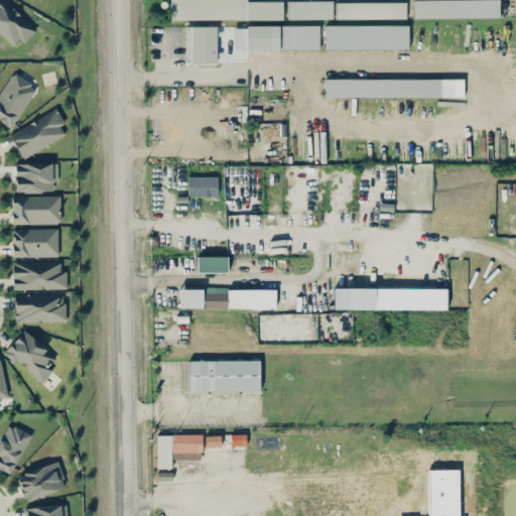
[(35,28),(6,0),(0,0),(0,33),(10,43),(16,36),(22,42),(35,28)]
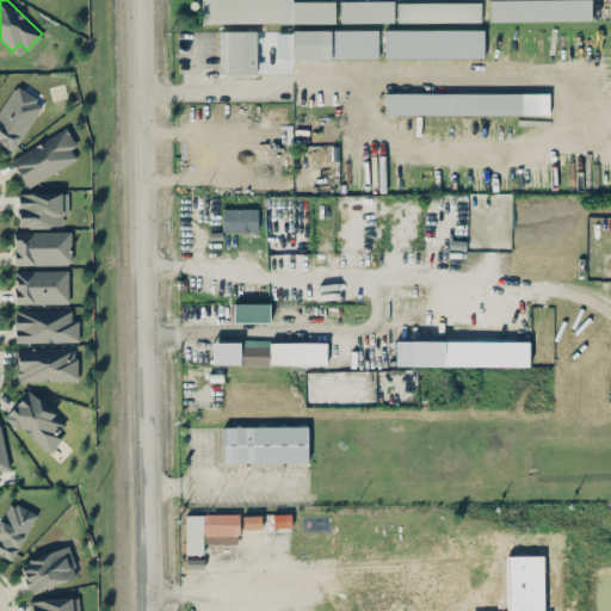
[(202,0),(203,23),(291,22),(291,0),(202,0)]
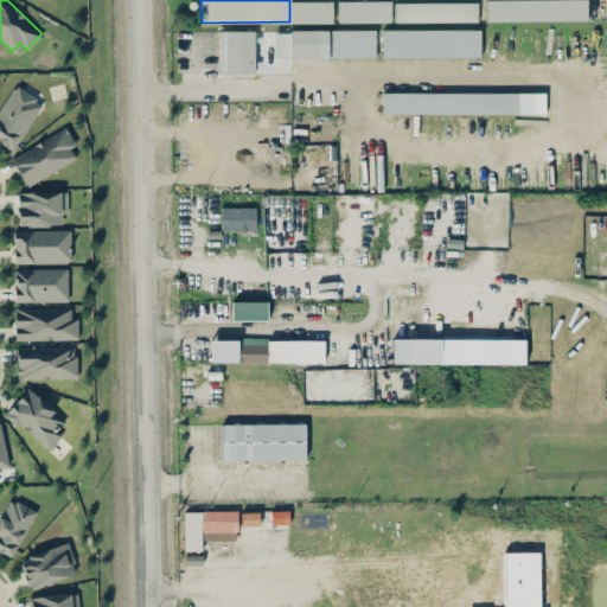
[(332,0),(291,0),(291,21),(332,21),(332,0)]
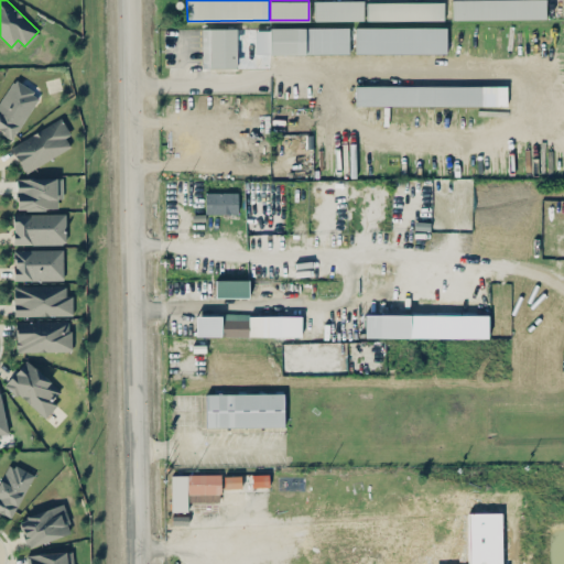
[(314,0),(314,20),(364,20),(364,0),(314,0)]
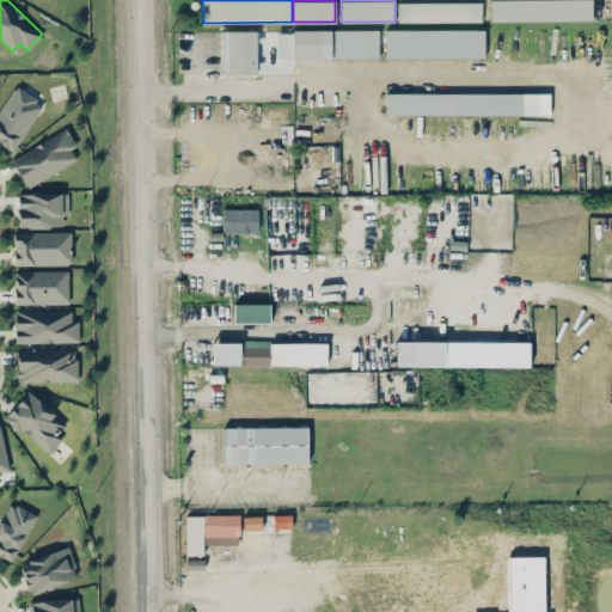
[(490,0),(491,20),(593,19),(592,0),(490,0)]
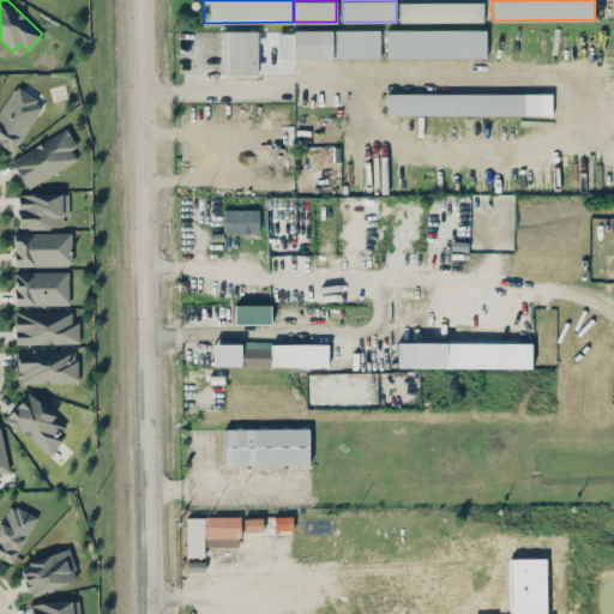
[(483,2),(398,1),(398,22),(483,22),(483,2)]
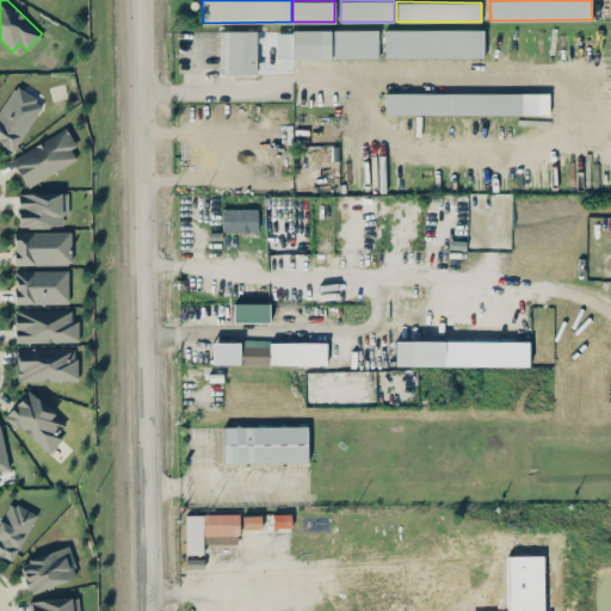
[(483,57),(483,29),(384,29),(384,57),(483,57)]
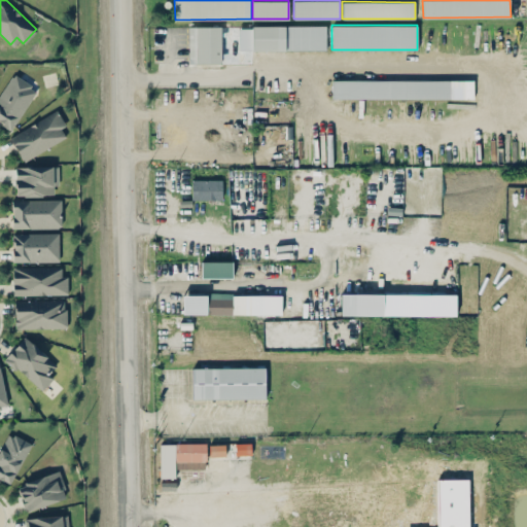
[(220,63),(220,26),(188,26),(189,63),(220,63)]
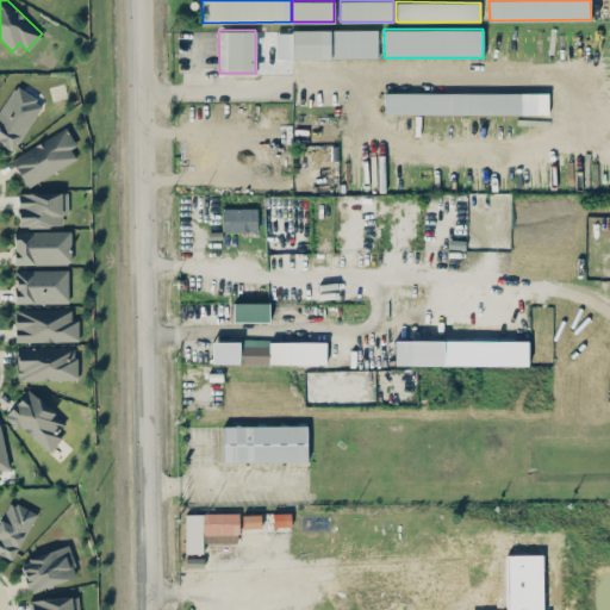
[(377,30),(277,30),(277,57),(377,58),(377,30)]
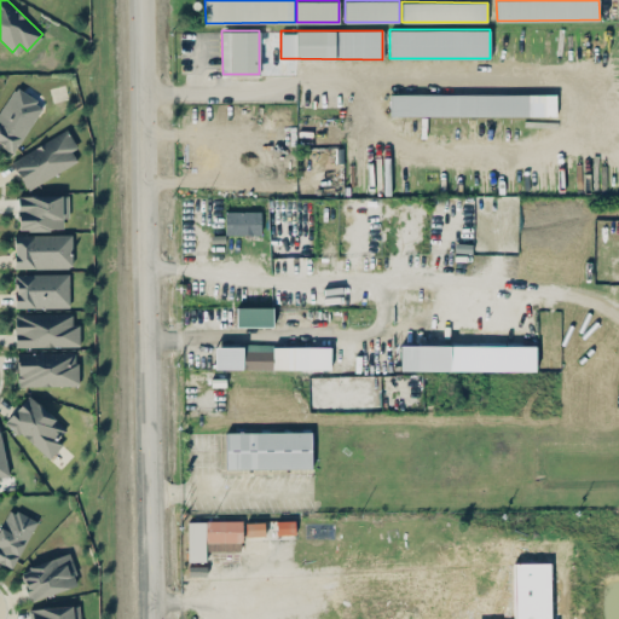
[(44,102),(15,85),(0,106),(0,144),(12,152),(44,102)]
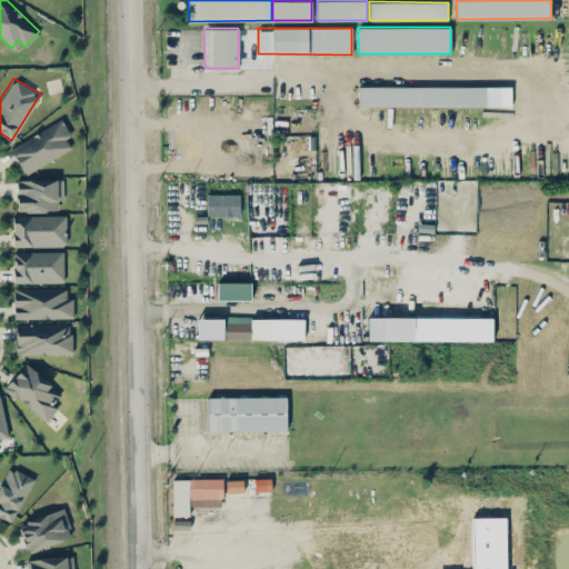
[(511,86),(358,87),(358,107),(511,106),(511,86)]
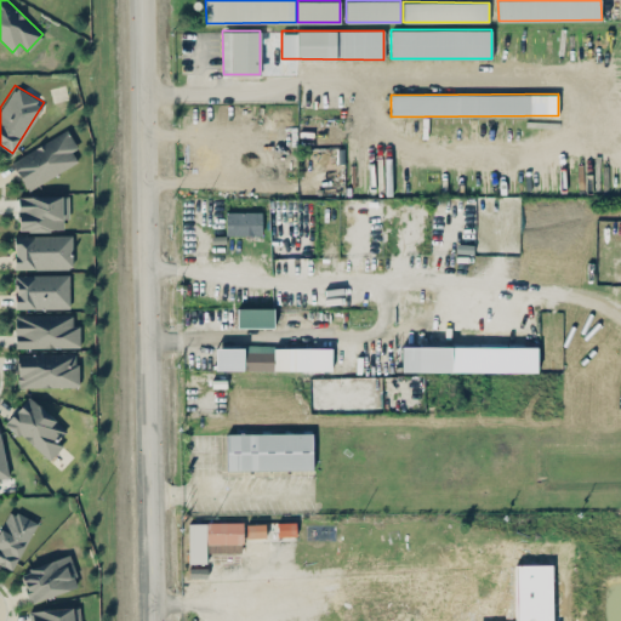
[(75,161),(69,152),(77,148),(66,129),(11,160),(28,189),(75,161)]
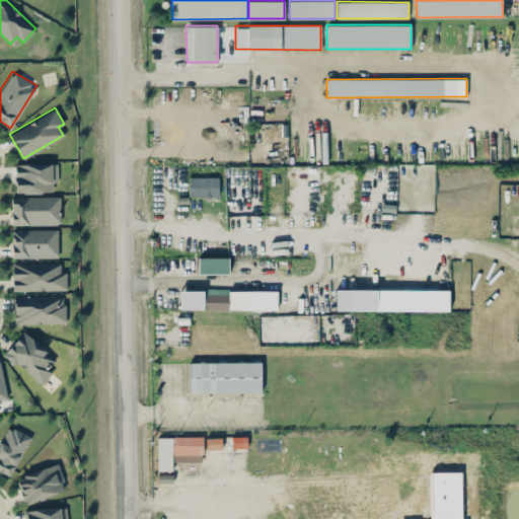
[(14,192),(57,192),(57,162),(14,162),(14,192)]
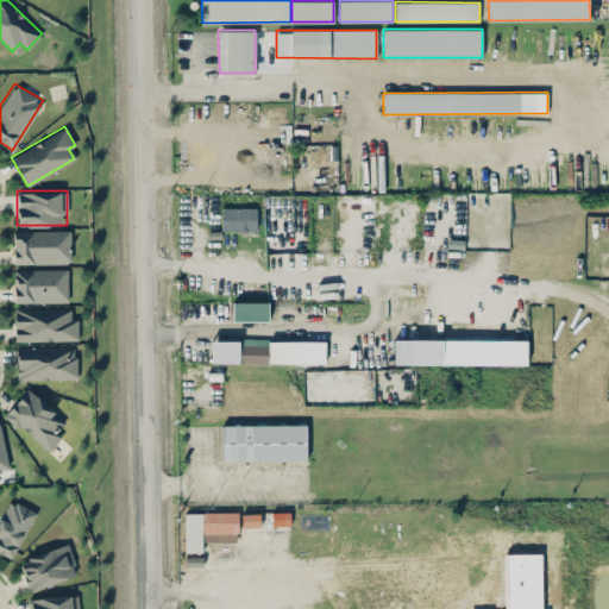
[(257,207),(221,207),(221,230),(256,231),(257,207)]
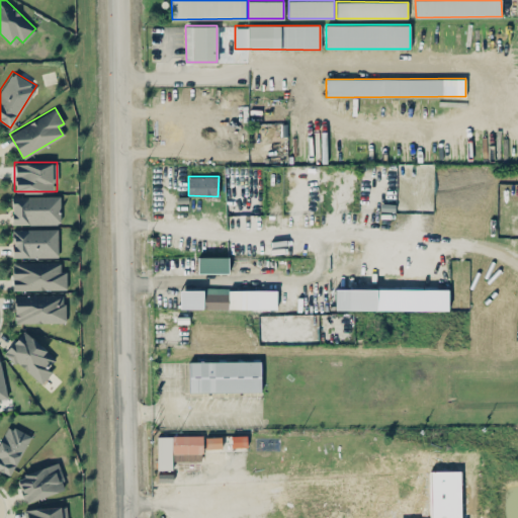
[(10,195),(10,223),(59,223),(59,195),(10,195)]
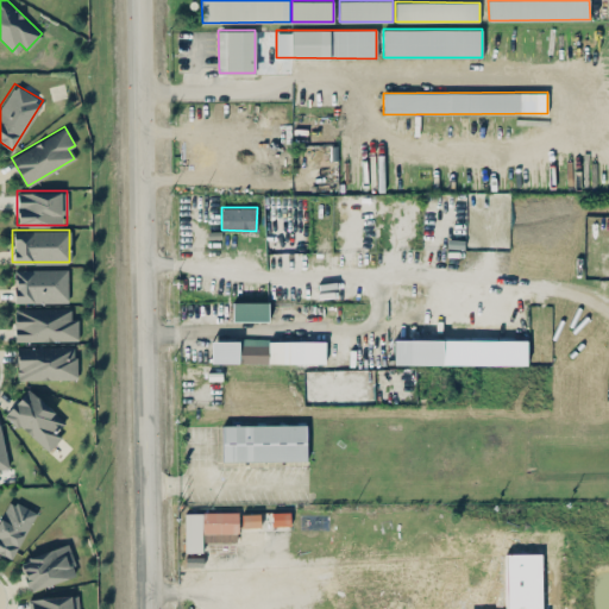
[(67,268),(13,268),(13,301),(67,301),(67,268)]
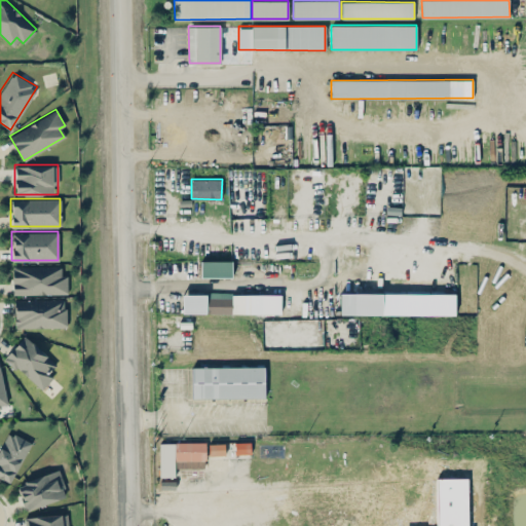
[(231,276),(231,260),(200,261),(200,277),(231,276)]
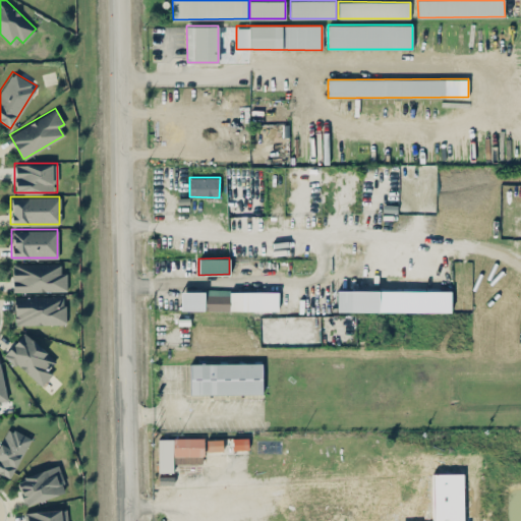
[(12,263),(12,291),(65,291),(65,270),(60,270),(60,263),(12,263)]
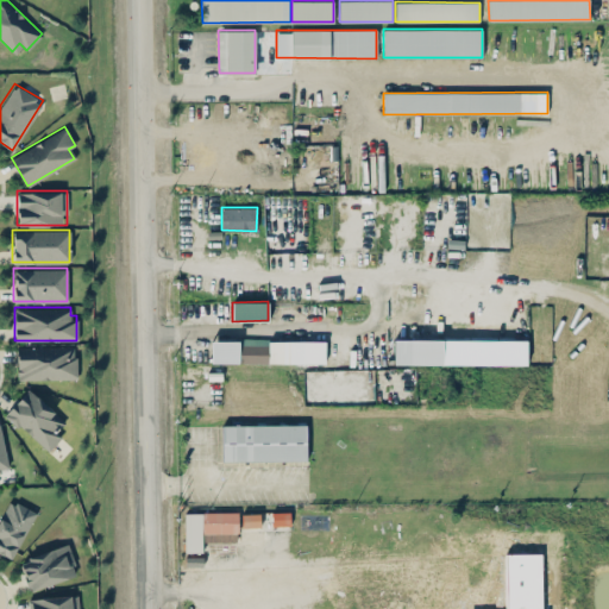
[(441,364),(443,340),(394,339),(394,364),(441,364)]
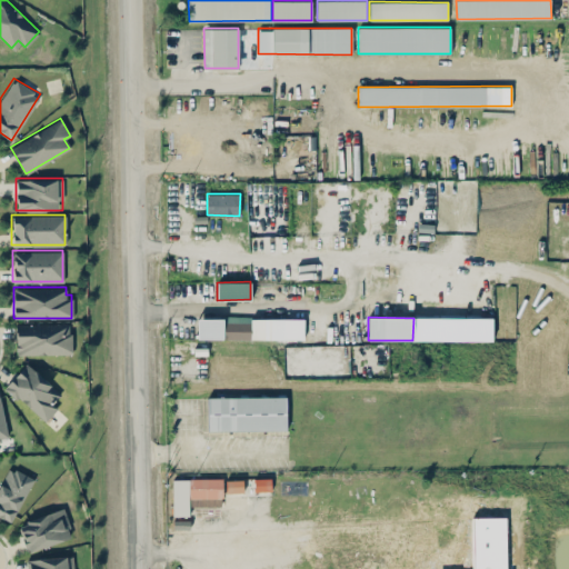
[(223,319),(198,318),(197,338),(222,339),(223,319)]
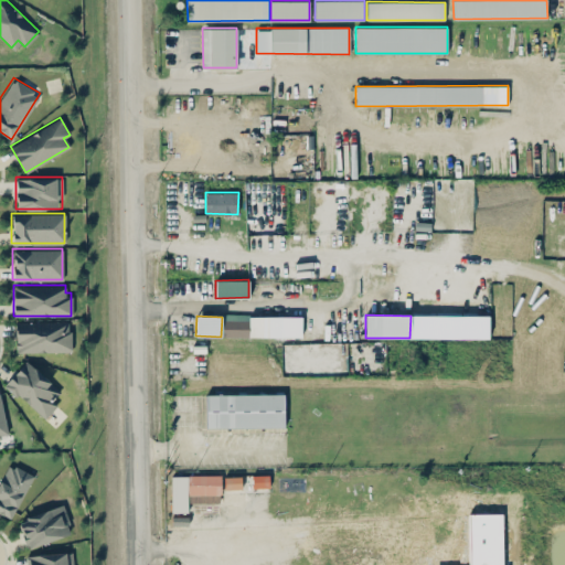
[(301,316),(224,316),(224,337),(301,337),(301,316)]
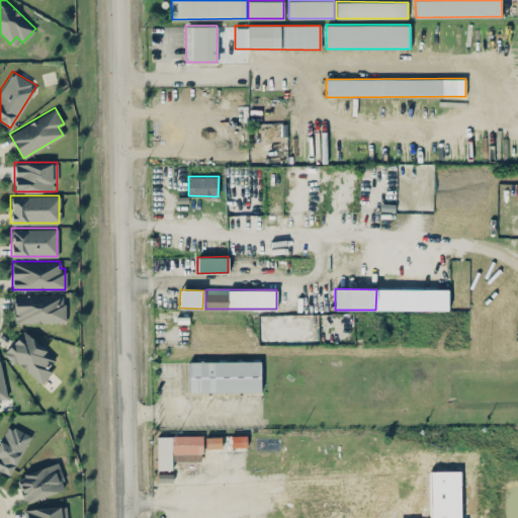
[(65,293),(13,293),(13,322),(65,322),(65,293)]
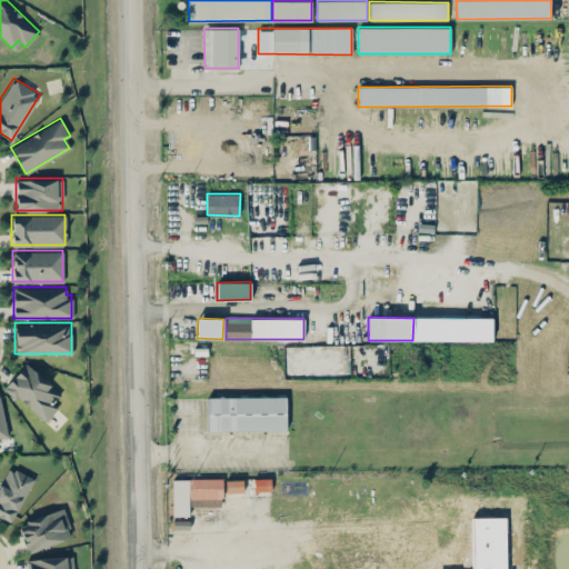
[(2,386),(42,420),(65,396),(25,361),(2,386)]
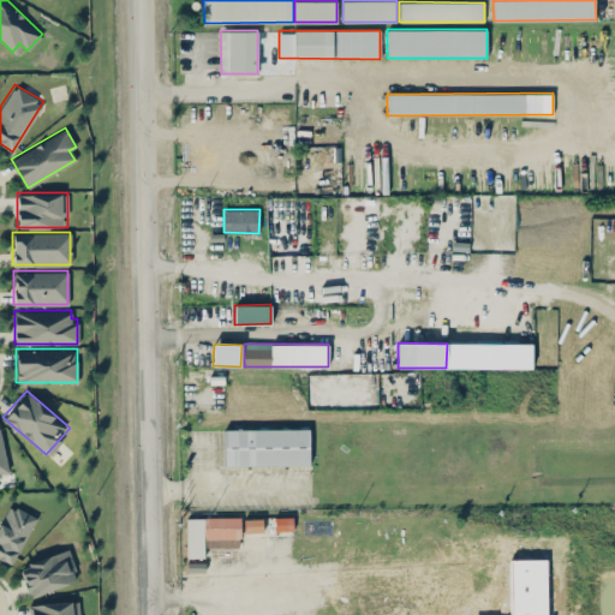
[(0,476),(10,475),(0,427),(0,476)]
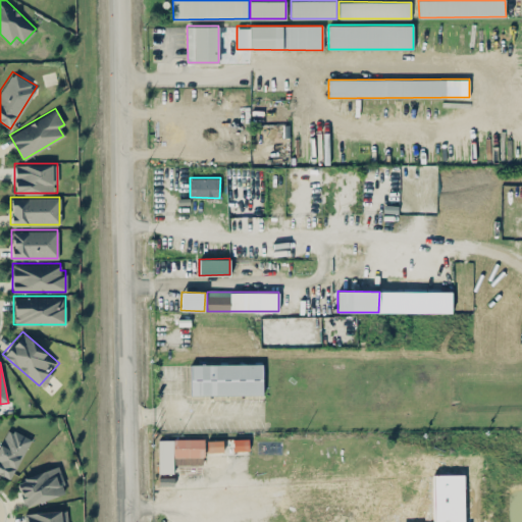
[(262,363),(191,364),(191,396),(263,395),(262,363)]
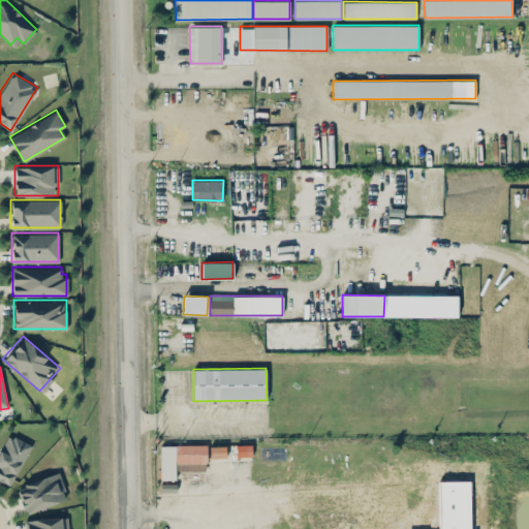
[(0,480),(9,486),(31,444),(8,431),(0,445),(0,480)]
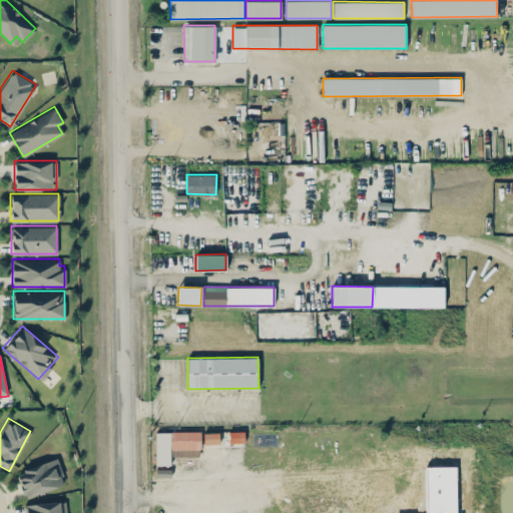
[(200,431),(155,432),(156,465),(170,465),(170,456),(200,456),(200,431)]
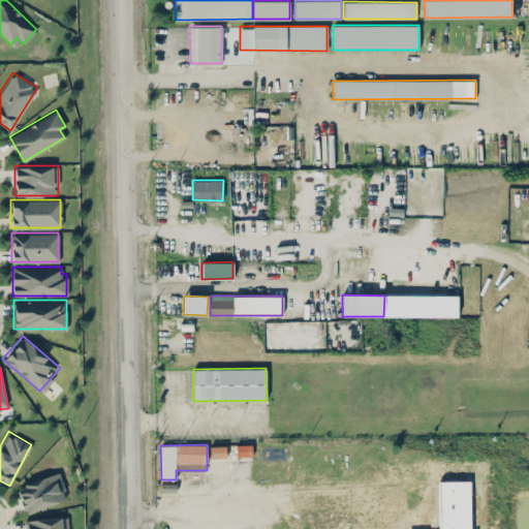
[(237,456),(252,456),(251,444),(237,444),(237,456)]
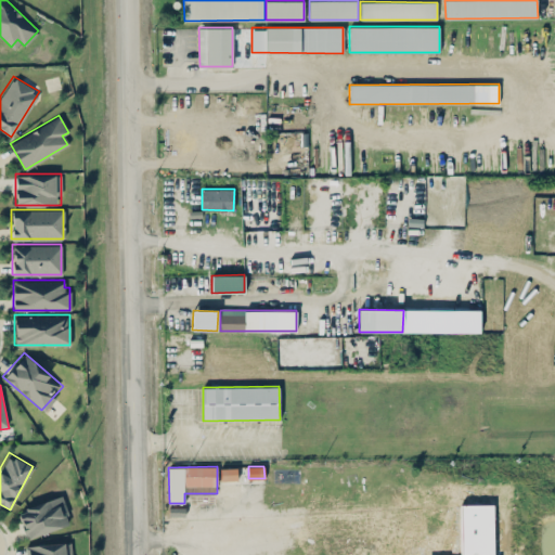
[(237,467),(220,467),(220,480),(237,479),(237,467)]
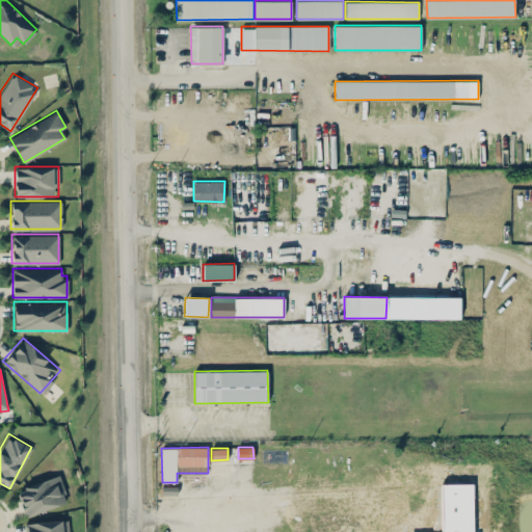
[(16,487),(24,514),(68,502),(59,475),(16,487)]
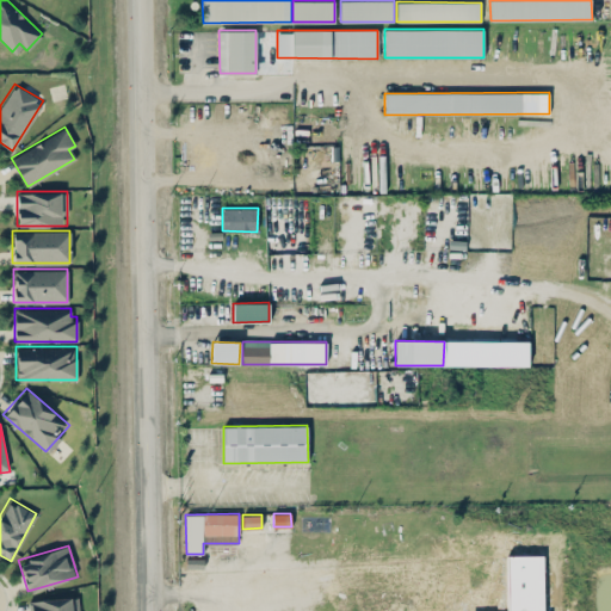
[(542,610),(543,555),(507,555),(507,610),(542,610)]
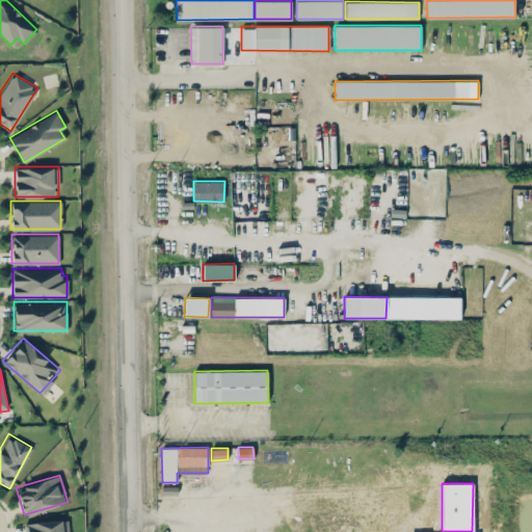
[(23,522),(23,531),(67,531),(67,519),(23,522)]
